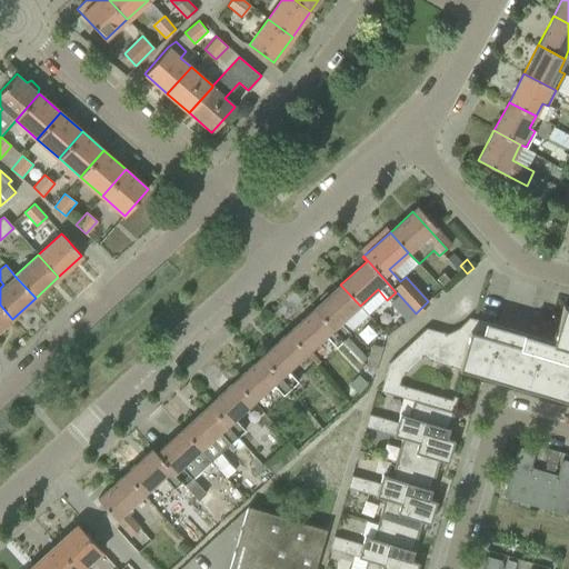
[(460,266),(453,271),(461,279),(467,273),(462,268),(460,266)]
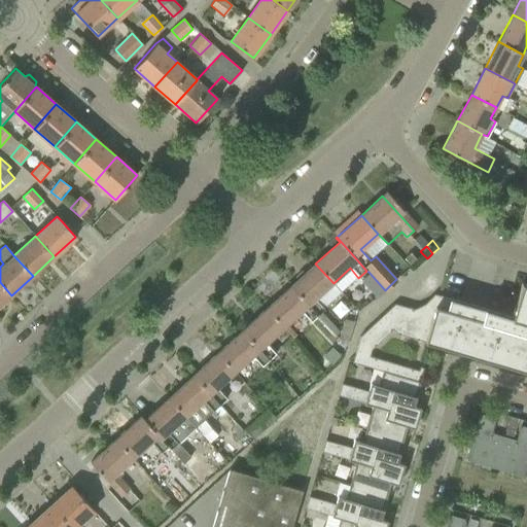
[(420,251),(414,256),(420,265),(427,258),(420,251)]
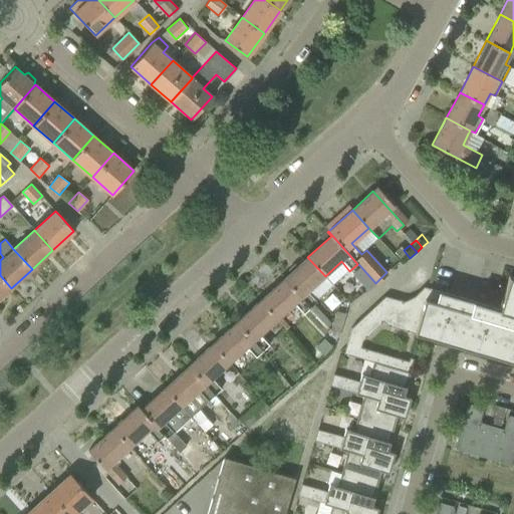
[(334,286),(325,276),(307,257),(283,279),(310,307),(334,286)]
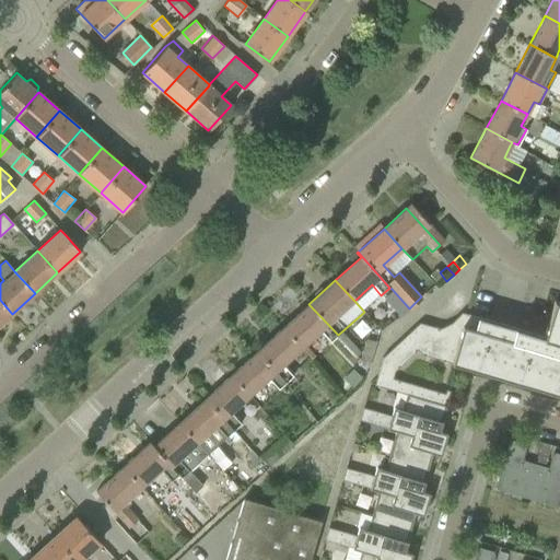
[(392,289),(383,296),(400,316),(409,308),(392,289)]
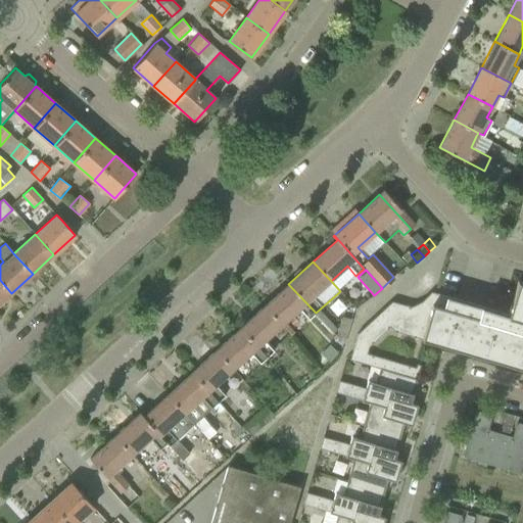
[(0,302),(11,293),(0,280),(0,302)]
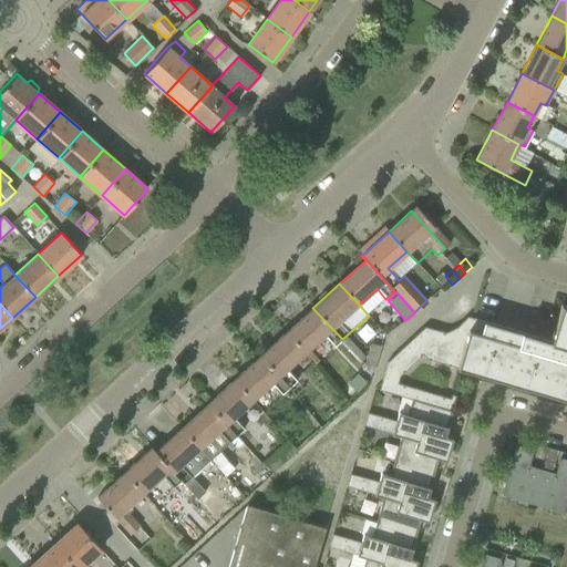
[(566,306),(560,305),(550,341),(546,354),(566,360),(566,306)]
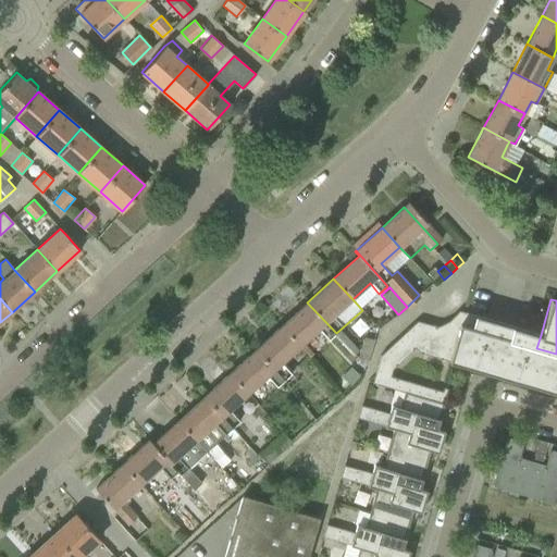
[(336,333),(307,302),(282,325),(300,346),(319,330),(329,341),(325,343),(344,364),(355,355),(336,333)]
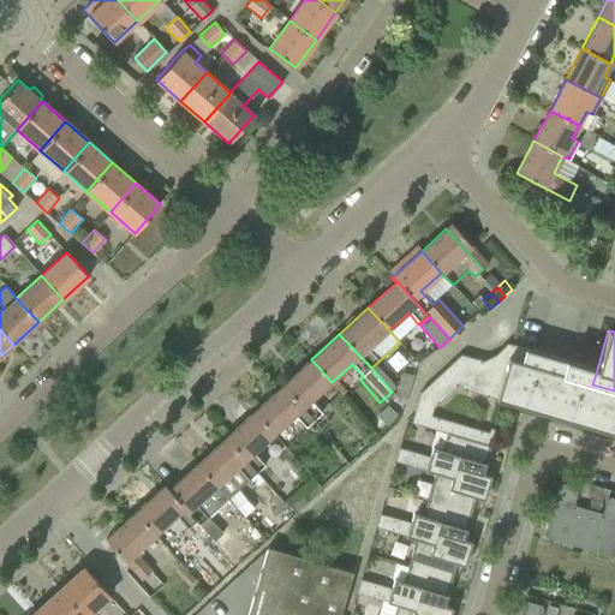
[(464,389),(496,399),(512,345),(507,344),(495,354),(484,360),(477,359),(460,354),(419,392),(411,423),(447,433),(447,434),(489,446),(493,434),(430,416),(433,407),(458,383),(464,389)]
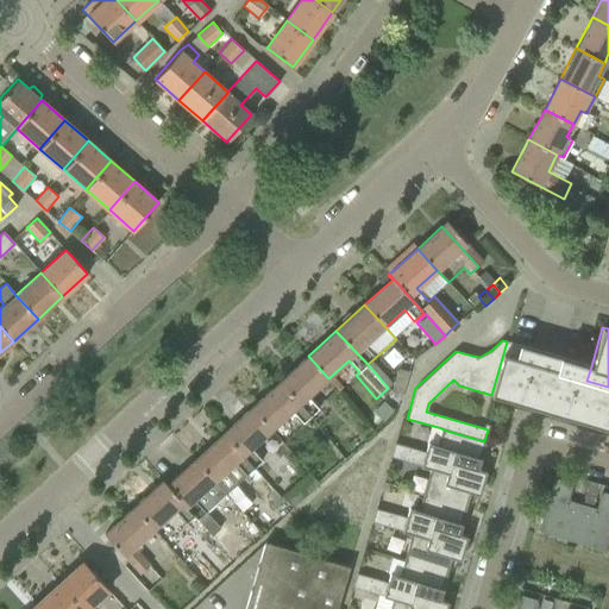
[(608,387),(586,381),(591,366),(507,341),(491,395),(608,429),(608,387)]
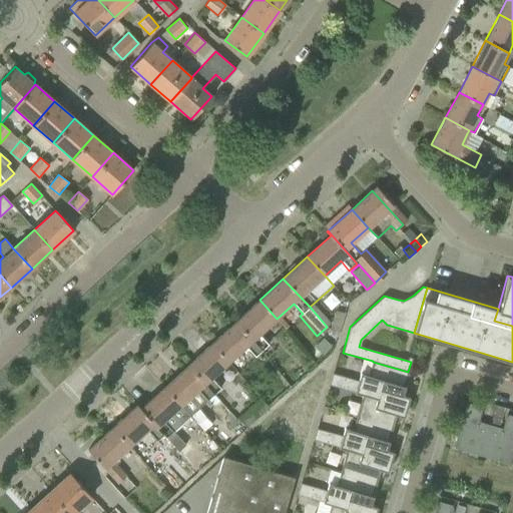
[(259,335),(277,319),(260,300),(235,322),(262,351),(268,345),(259,335)]
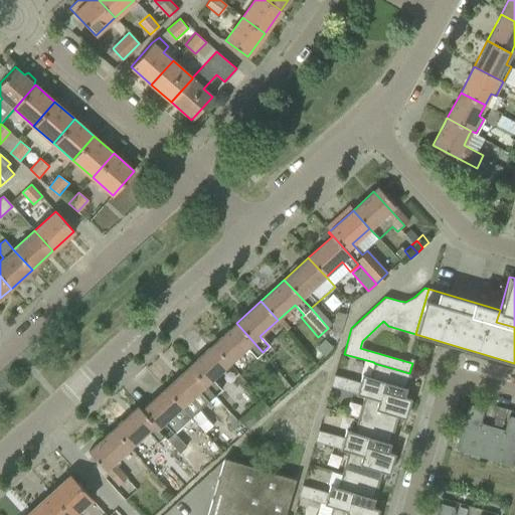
[(338,338),(346,314),(336,311),(331,330),(338,338)]
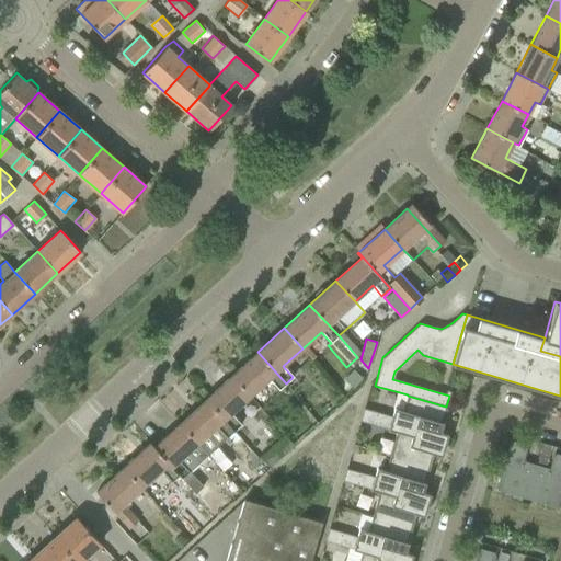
[(286,384),(258,352),(231,376),(250,397),(270,379),(279,390),(286,384)]
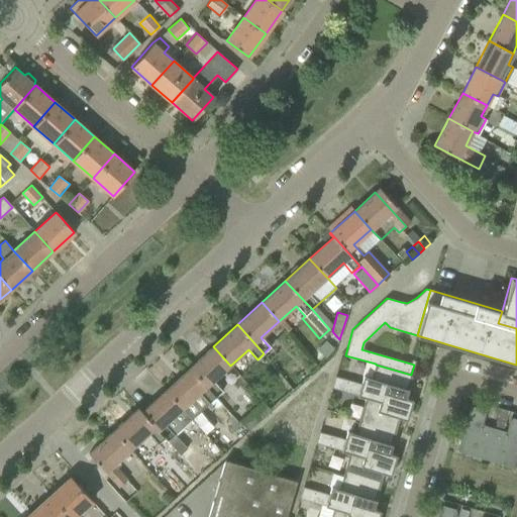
[(214,381),(230,366),(213,346),(189,369),(215,398),(223,391),(214,381)]
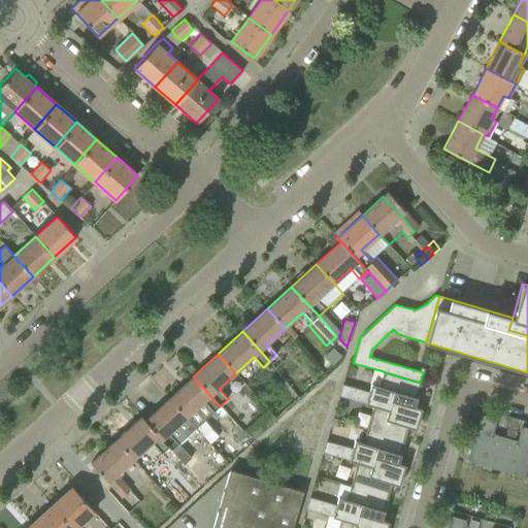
[(414,406),(420,383),(384,372),(380,386),(371,384),(368,392),(355,388),(354,391),(341,387),(342,385),(341,384),(338,396),(352,400),(353,397),(365,401),(365,403),(373,406),(388,409),(391,399),(414,406)]
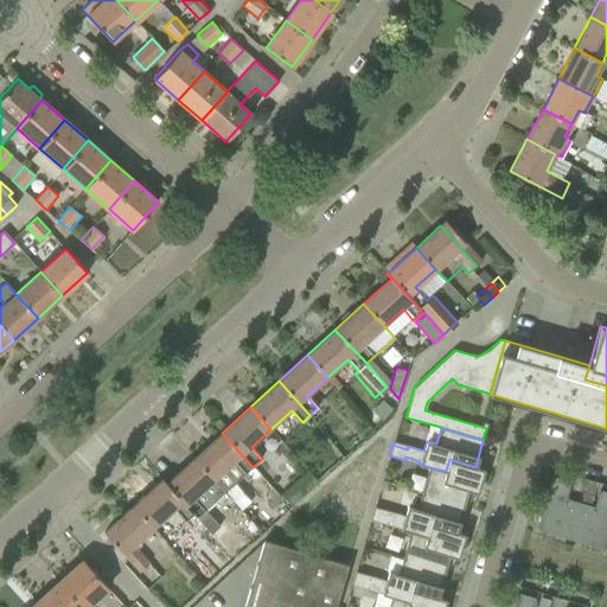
[(253,467),(222,433),(193,458),(224,492),(225,492),(225,493),(246,473),(253,467)]
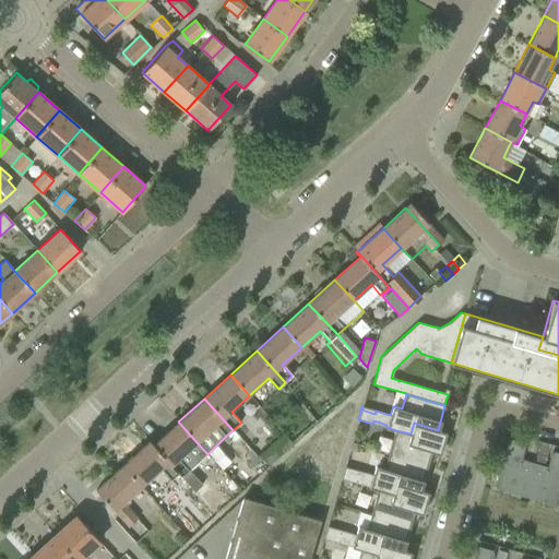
[(293,443),(318,420),(307,408),(282,431),(284,433),(293,443)]
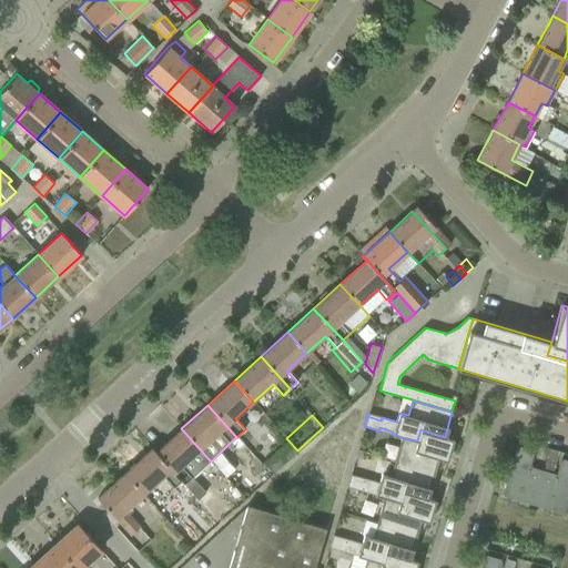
[(192,477),(210,460),(181,428),(155,452),(180,479),(198,498),(204,492),(192,477)]
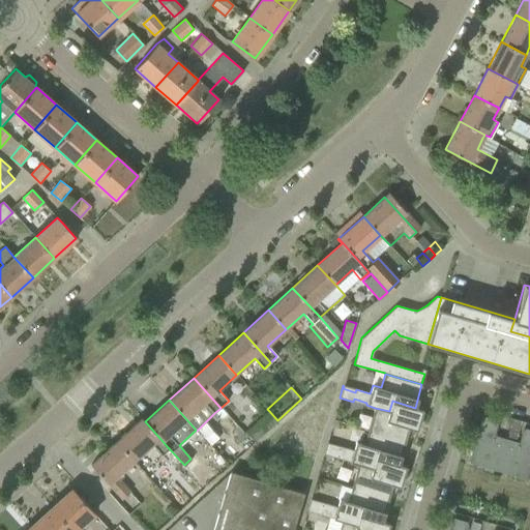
[(423,410),(415,408),(392,401),(389,411),(375,408),(369,431),(405,441),(409,428),(417,431),(423,410)]
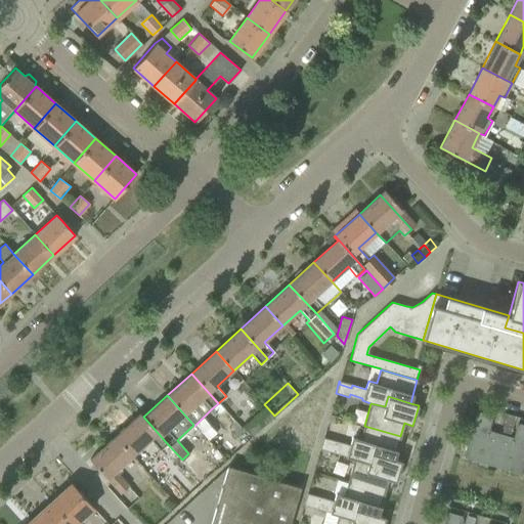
[(252,436),(274,416),(266,406),(244,427),(252,436)]
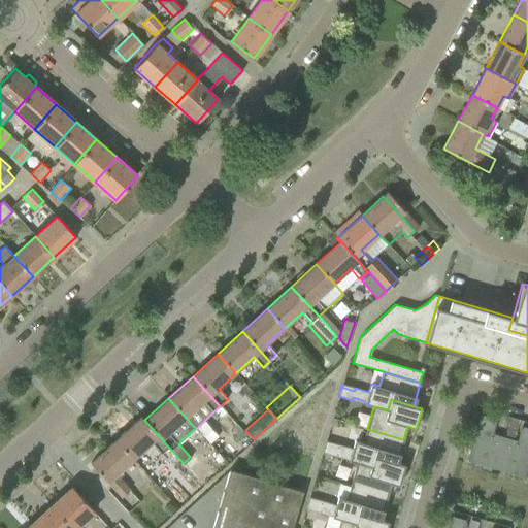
[(246,433),(229,414),(217,425),(235,444),(246,433)]
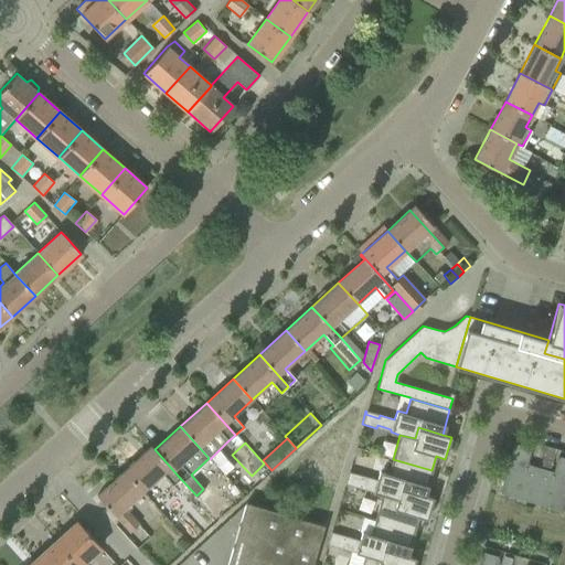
[(530,500),(539,469),(525,466),(531,448),(530,448),(529,450),(514,446),(514,444),(513,444),(499,492),(500,493),(501,491),(516,496),(519,490),(531,493),(530,499),(530,500)]
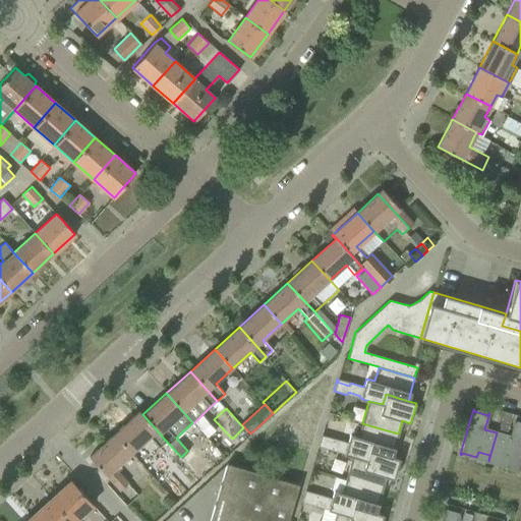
[(165,440),(142,414),(139,411),(114,435),(131,453),(150,436),(159,446),(165,440)]
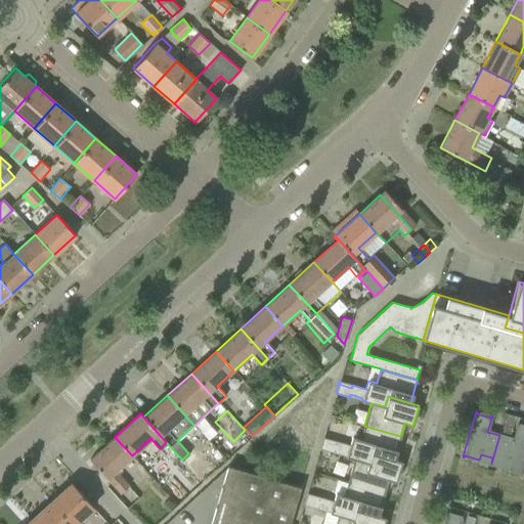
[(523,427),(518,426),(518,424),(517,424),(513,439),(499,435),(491,464),(492,464),(494,459),(506,462),(504,467),(519,471),(519,473),(520,474),(523,459),(523,427)]
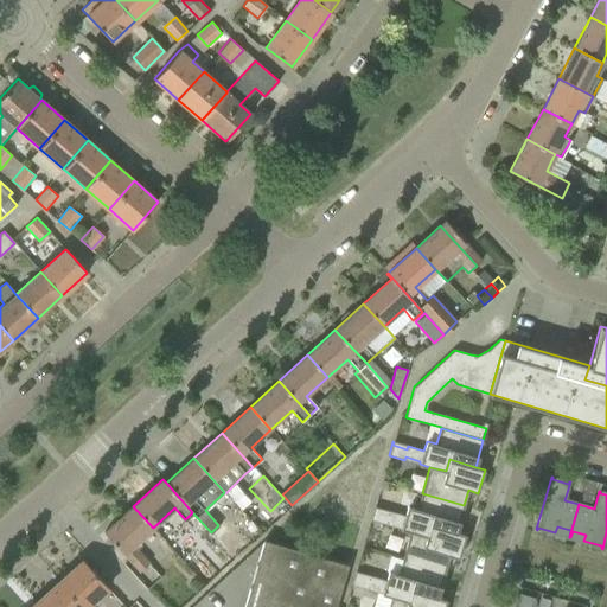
[(457,532),(464,505),(422,493),(417,510),(407,506),(404,516),(389,511),(388,515),(374,510),(375,508),(374,508),(370,521),(385,524),(387,522),(401,525),(401,529),(410,531),(427,536),(430,524),(457,532)]
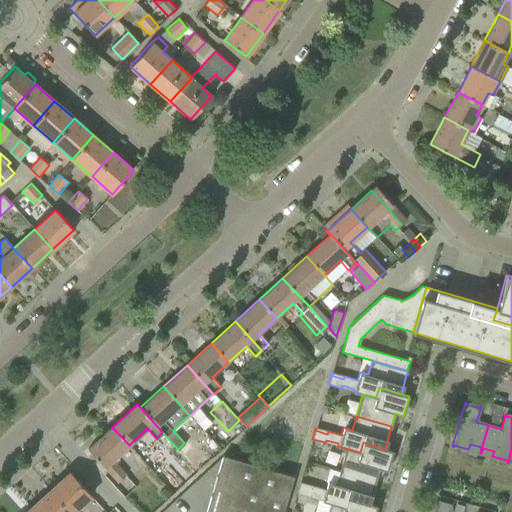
[(112,460),(129,445),(112,427),(88,449),(118,482),(126,475),(112,460)]
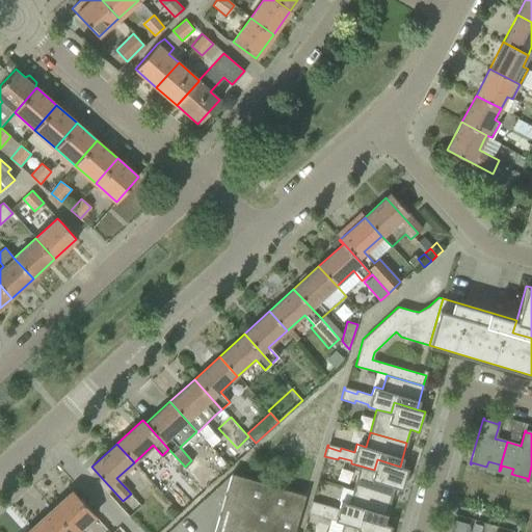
[(408,469),(400,467),(377,459),(374,470),(360,466),(353,488),(390,500),(394,486),(402,489),(408,469)]
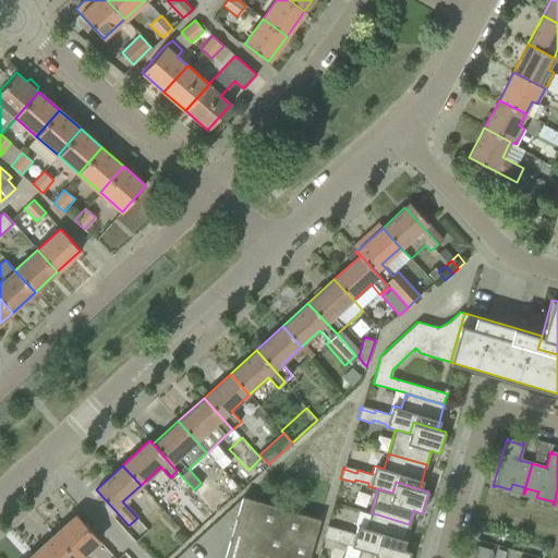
[(310,557),(315,542),(322,520),(242,497),(223,557),(310,557)]
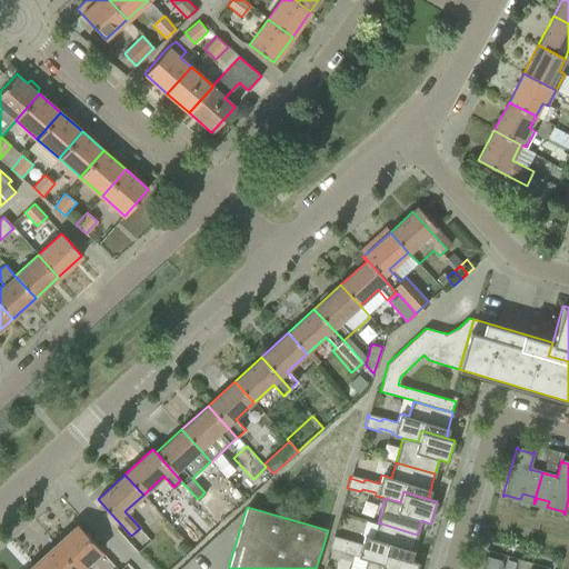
[(410,560),(417,535),(378,522),(373,538),(363,536),(361,543),(347,540),(346,542),(332,539),(333,536),(332,536),(329,548),(343,552),(345,550),(358,553),(358,557),(367,559),(382,563),(386,552),(410,560)]
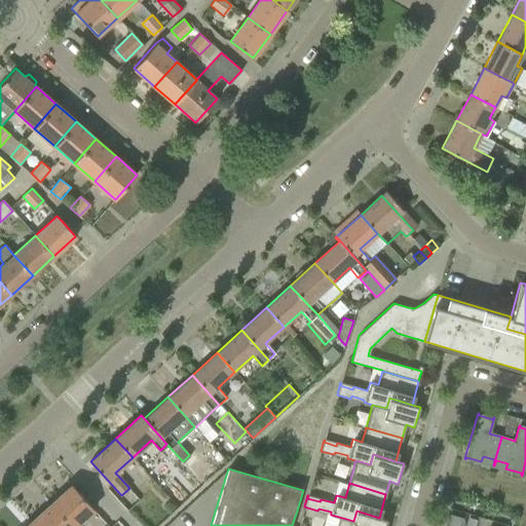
[(71,485),(51,503),(71,525),(74,525),(94,510),(71,485)]
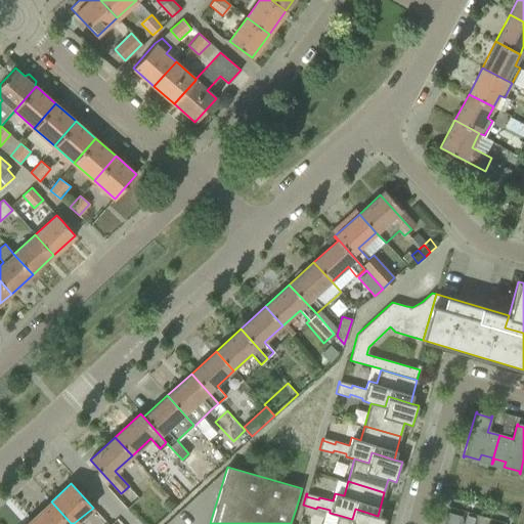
[(127,498),(136,509),(143,517),(150,509),(135,490),(127,498)]
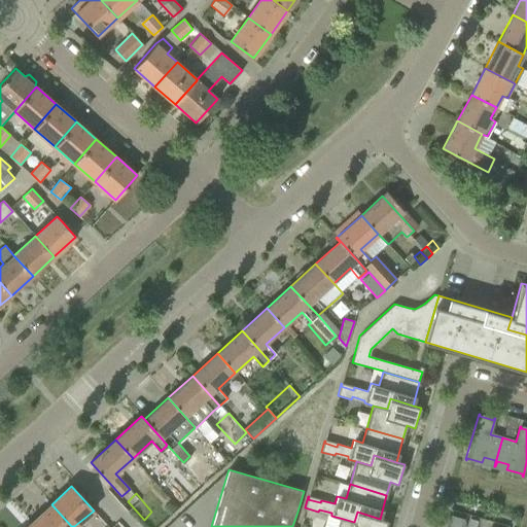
[(71,526),(51,504),(31,522),(35,526),(71,526)]
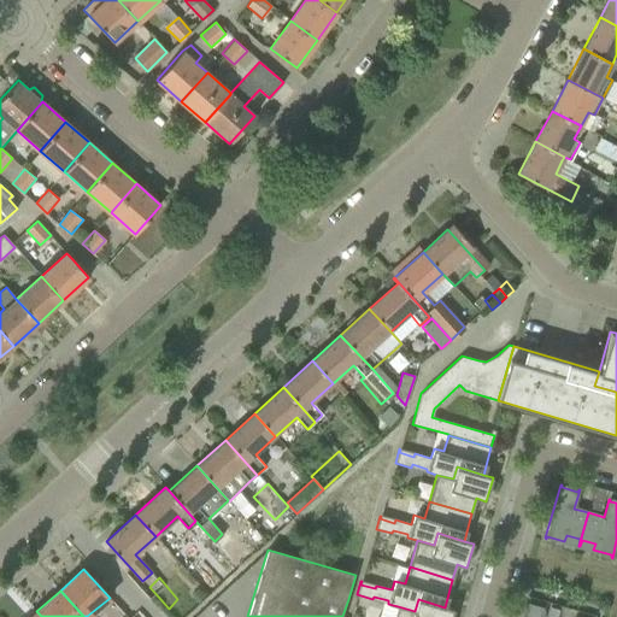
[(451,616),(454,610),(445,607),(418,599),(415,611),(398,606),(394,616),(451,616)]
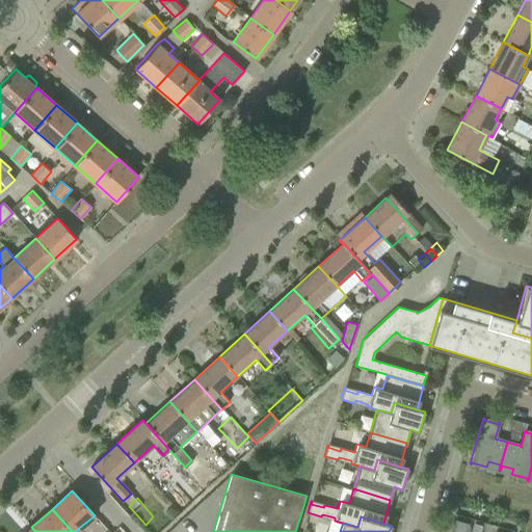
[(467,531),(470,525),(469,524),(468,526),(454,522),(454,521),(453,520),(449,531),(467,531)]
